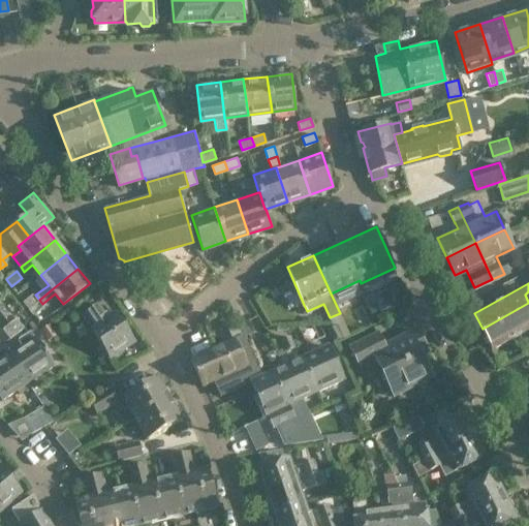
[(39,300),(36,296),(33,292),(23,300),(29,308),(39,300)]
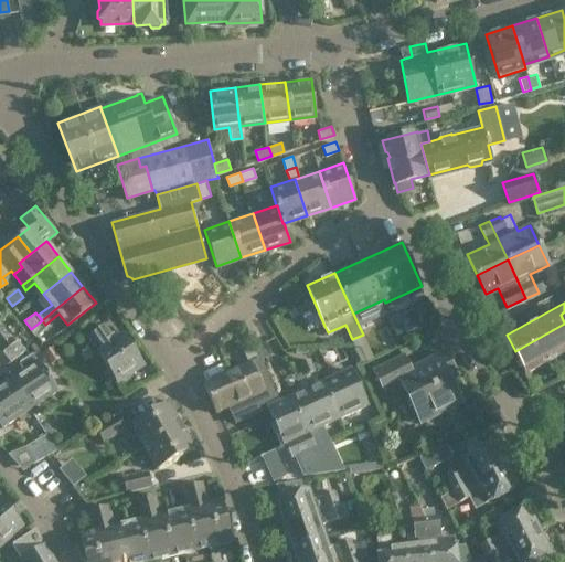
[(31,329),(36,337),(48,328),(42,320),(31,329)]
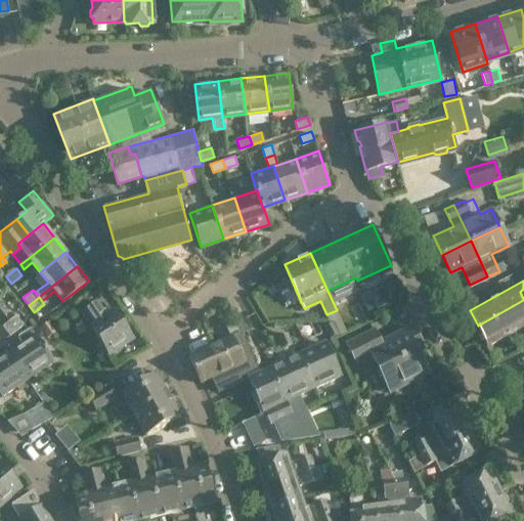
[(366,314),(359,299),(348,304),(355,319),(366,314)]
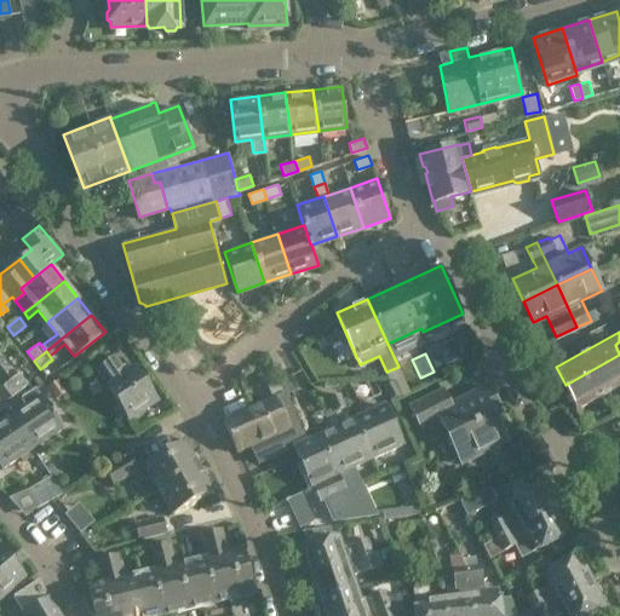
[(99,364),(95,367),(102,379),(127,416),(158,397),(136,364),(125,372),(114,355),(99,364)]
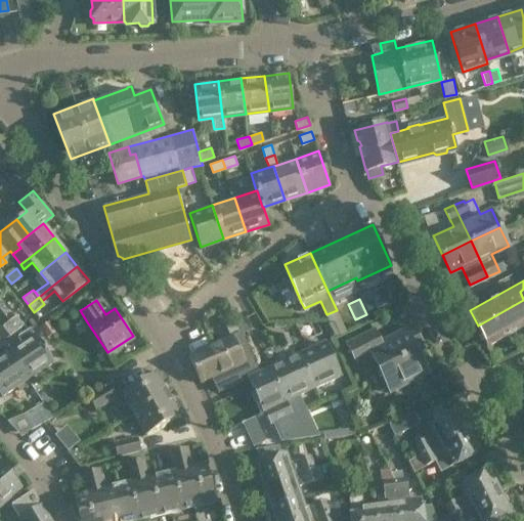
[(523,300),(478,326),(487,344),(523,324),(523,300)]
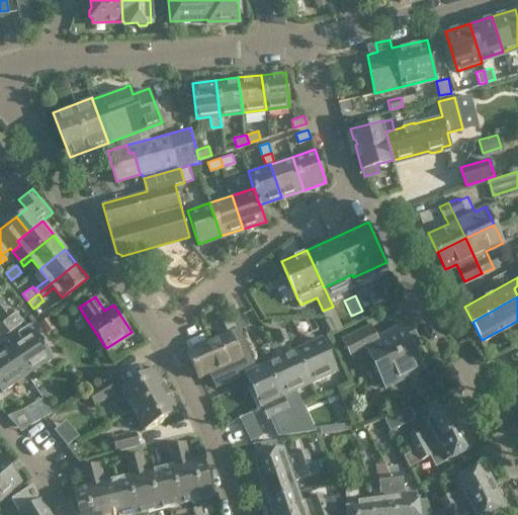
[(72,298),(65,303),(69,308),(76,304),(72,298)]
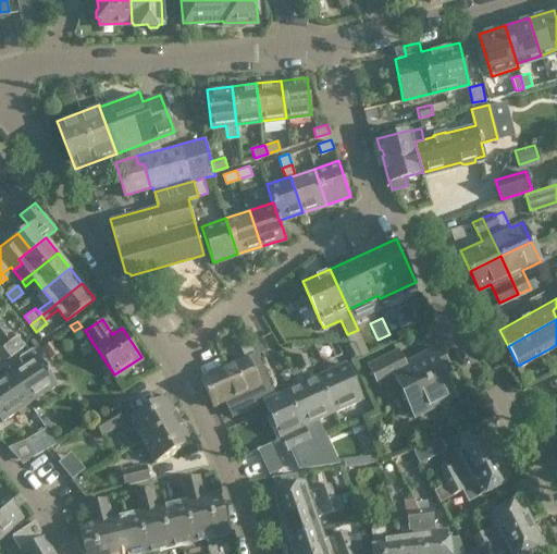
[(368,352),(358,330),(347,334),(350,341),(355,341),(361,355),(368,352)]
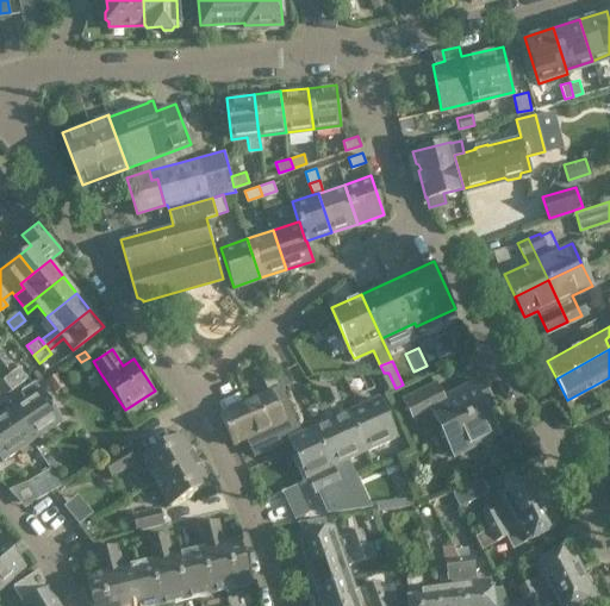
[(20,381),(27,375),(19,363),(11,369),(20,381)]
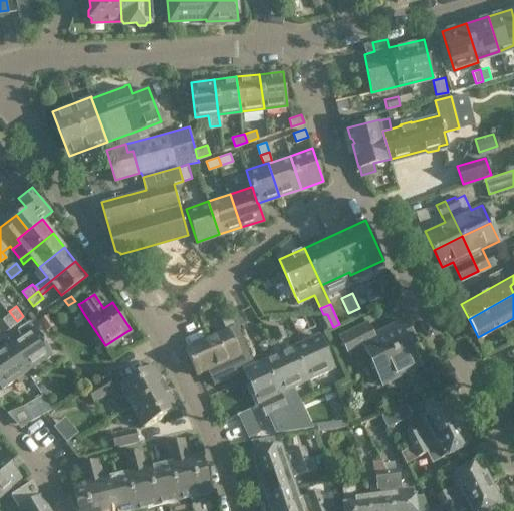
[(9,311),(2,317),(10,327),(17,321),(9,311)]
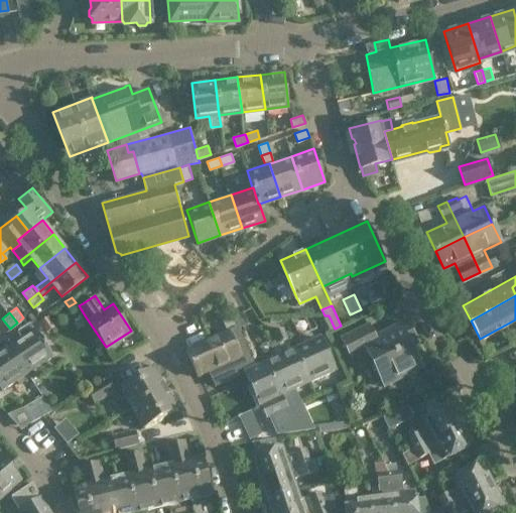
[(47,315),(39,321),(46,330),(53,325),(47,315)]
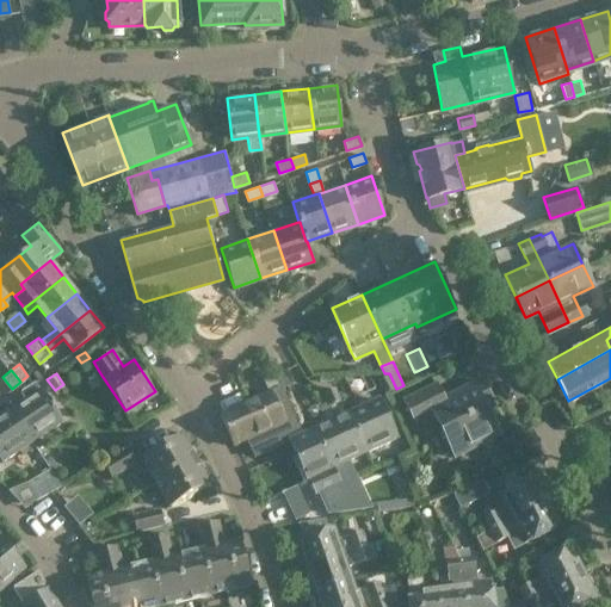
[(378,381),(384,394),(395,389),(389,376),(378,381)]
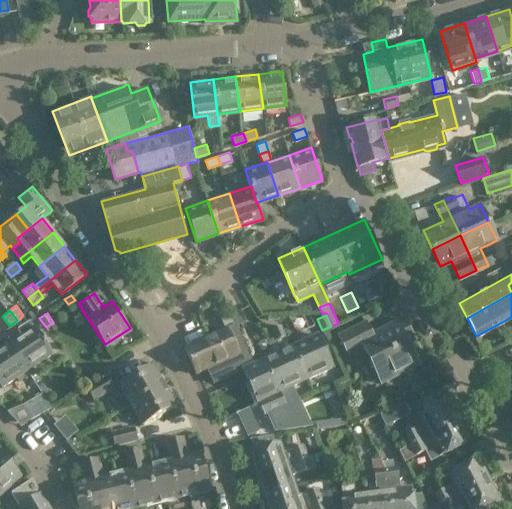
[(381,381),(418,363),(407,342),(413,339),(402,317),(371,332),(365,320),(338,334),(348,353),(363,346),(381,381)]
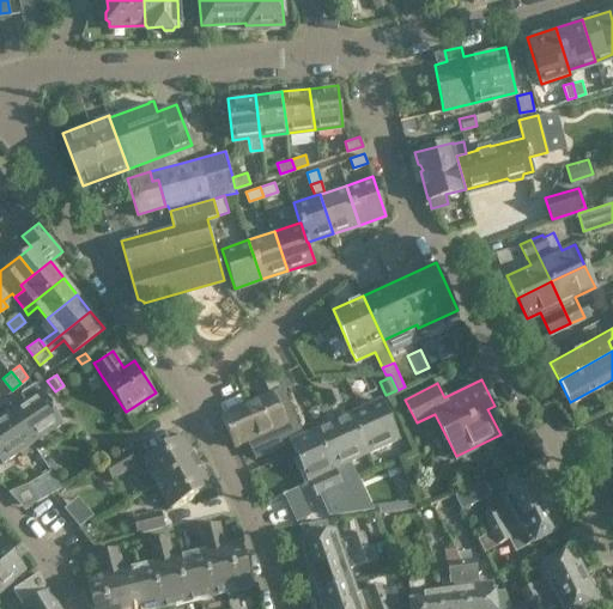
[(220,415),(235,445),(248,439),(256,457),(283,444),(280,438),(301,430),(283,388),(220,415)]
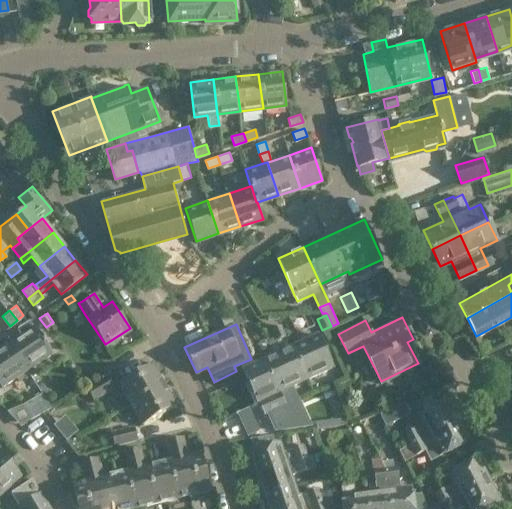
[(276,339),(286,335),(281,324),(272,328),(276,339)]
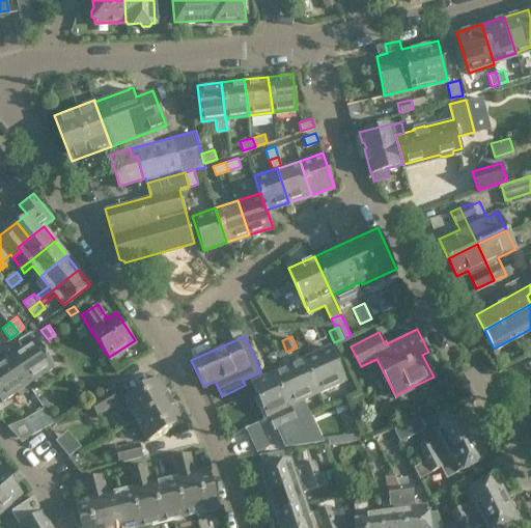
[(35,337),(22,346),(9,355),(28,383),(54,365),(35,337)]
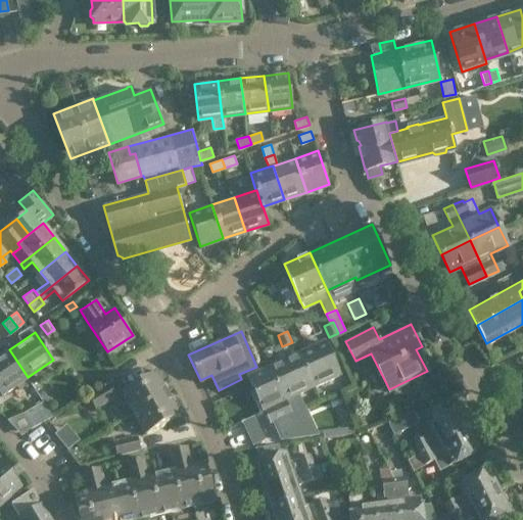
[(109,365),(137,347),(132,339),(104,357),(109,365)]
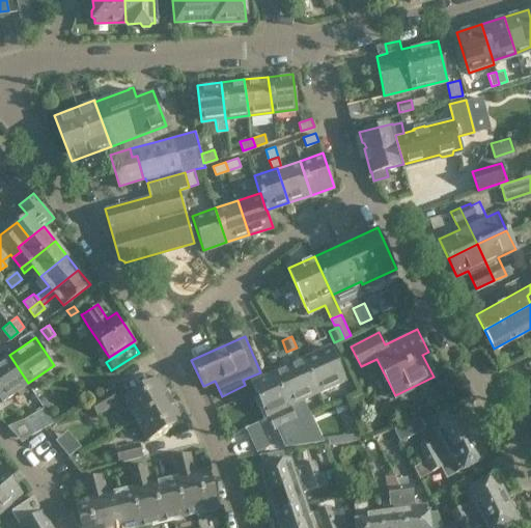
[(317,392),(345,380),(330,346),(302,359),(317,392)]
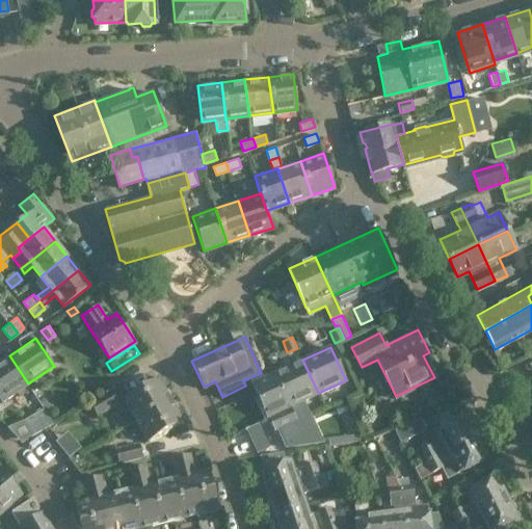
[(9,355),(0,362),(0,397),(2,401),(28,384),(9,355)]
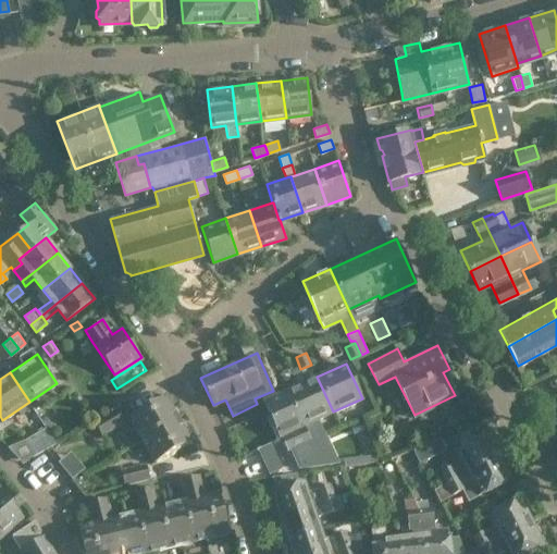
[(317,377),(292,388),(308,423),(333,411),(317,377)]
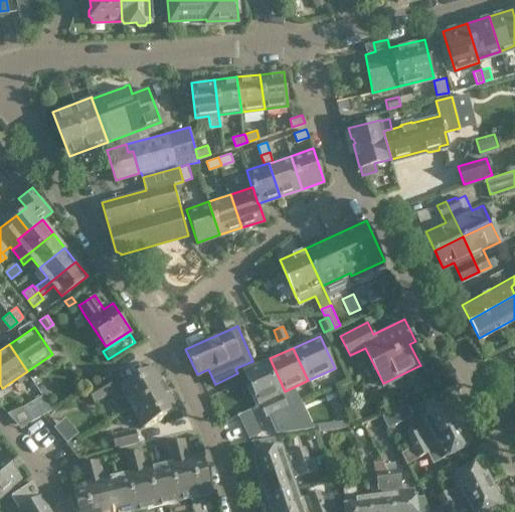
[(244,369),(259,402),(260,402),(266,415),(291,404),(285,391),(270,358),(244,369)]
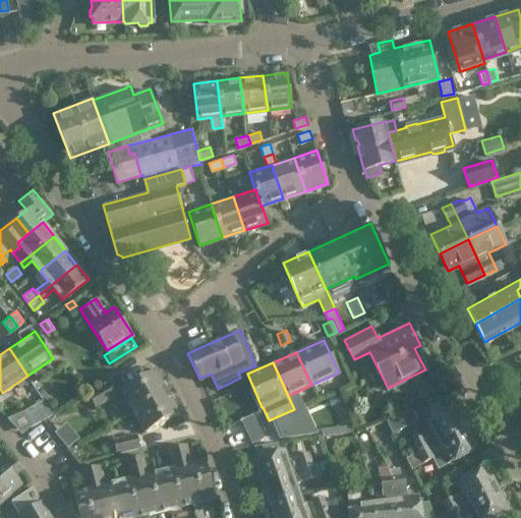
[(132,410),(167,391),(155,369),(120,389),(132,410)]
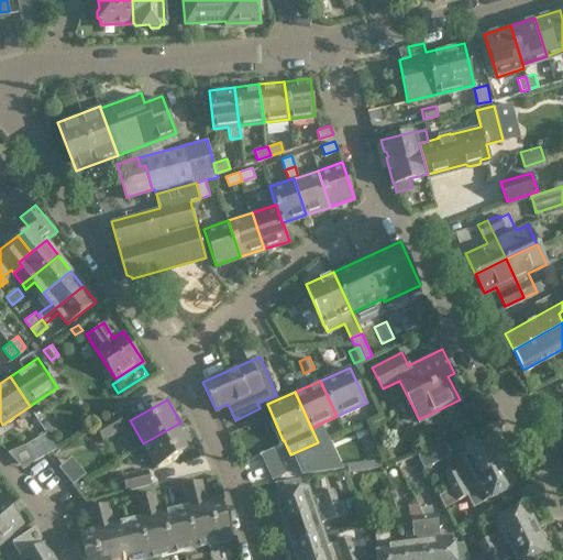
[(118,410),(95,423),(103,437),(127,424),(118,410)]
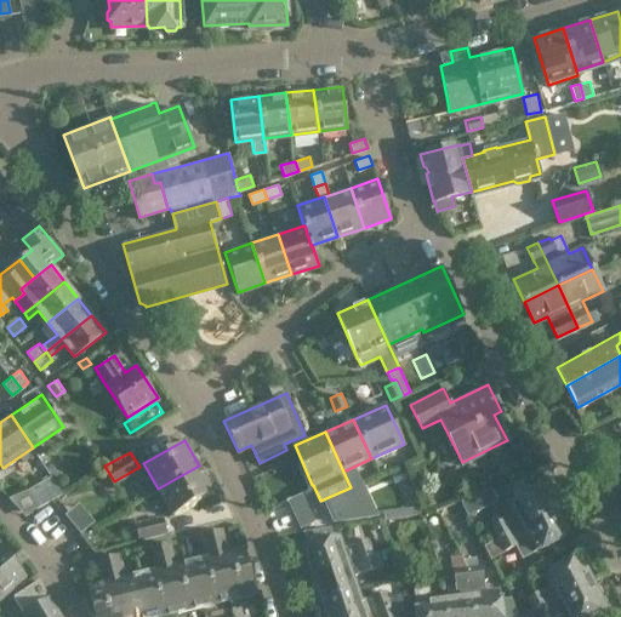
[(158,489),(172,514),(214,490),(199,466),(158,489)]
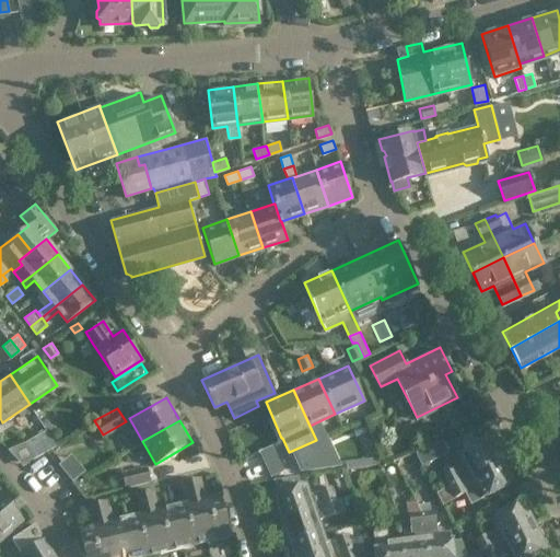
[(41,422),(32,427),(33,429),(36,433),(44,428),(41,424),(41,422)]
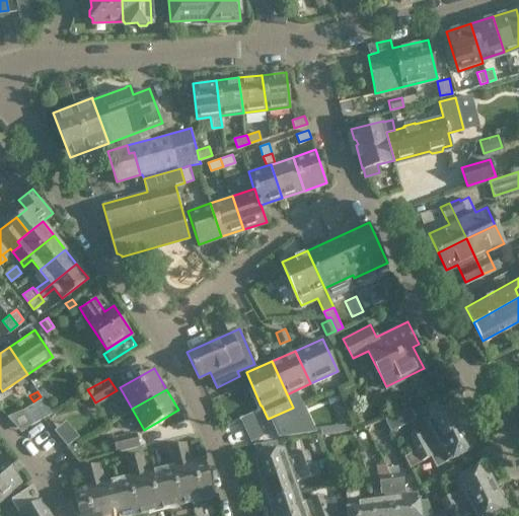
[(33,401),(23,409),(32,422),(51,410),(42,395),(41,396),(33,401)]
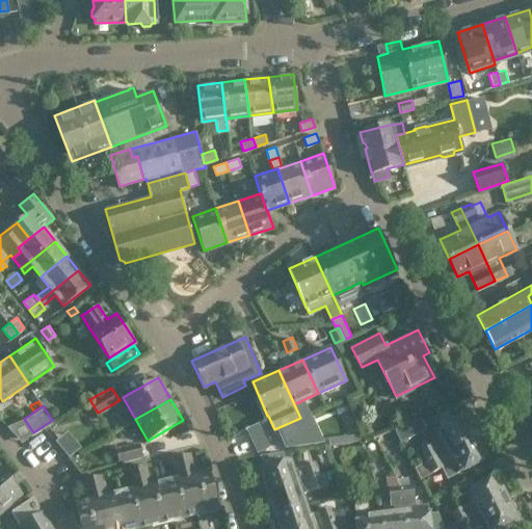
[(444,445),(434,449),(431,443),(420,449),(425,459),(475,435),(471,428),(472,424),(469,418),(466,417),(463,414),(435,428),(444,445)]
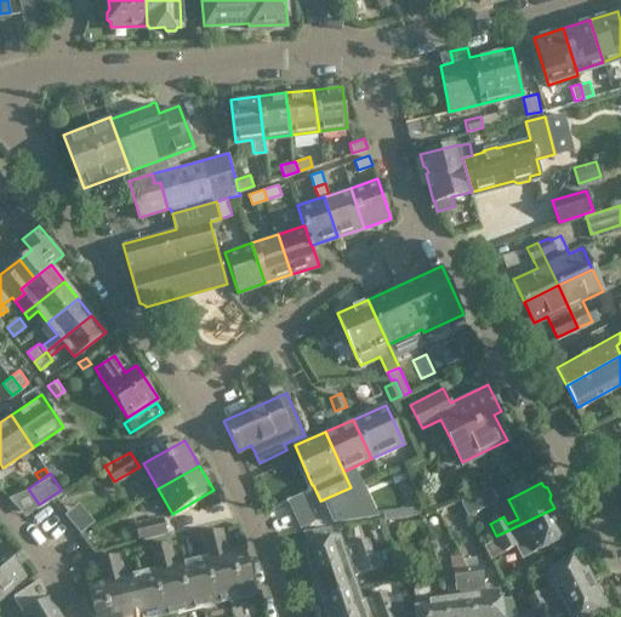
[(462,498),(468,513),(499,498),(491,484),(462,498)]
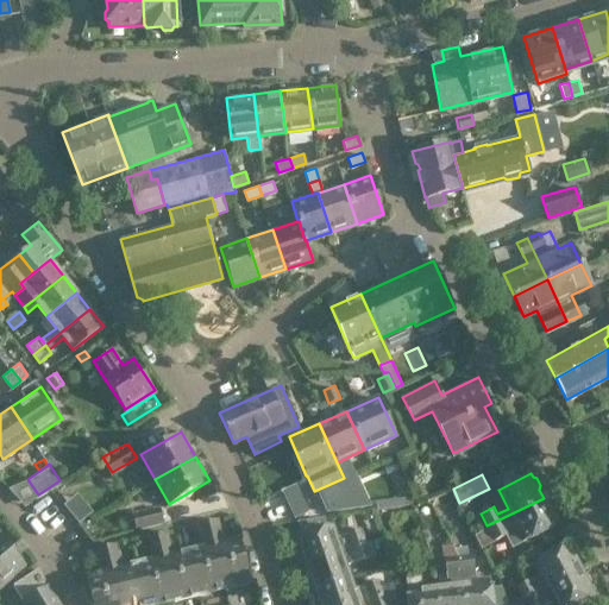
[(339,514),(358,511),(350,492),(333,499),(339,514)]
